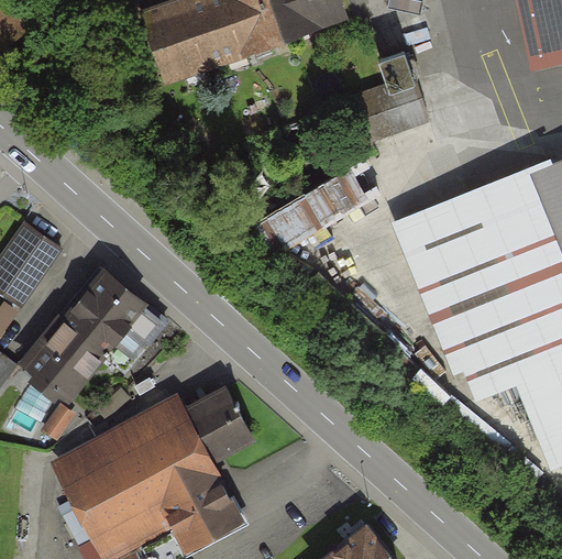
[(0,52),(31,30),(8,0),(0,0),(0,52)]
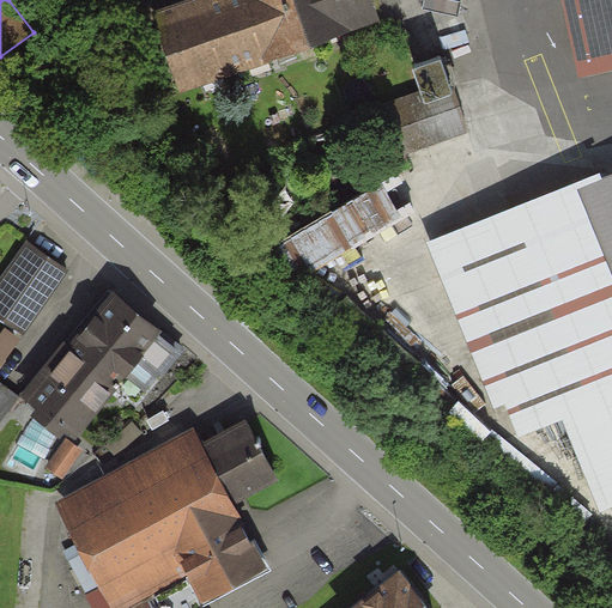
[(375,19),(368,0),(219,0),(156,23),(179,89),(375,19)]
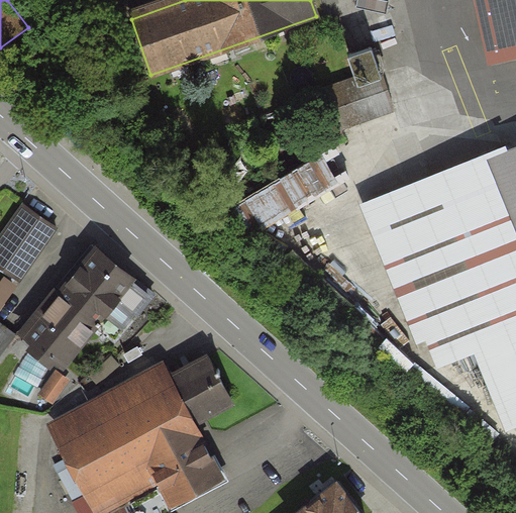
[(515,0),(480,0),(490,48),(515,42),(515,0)]
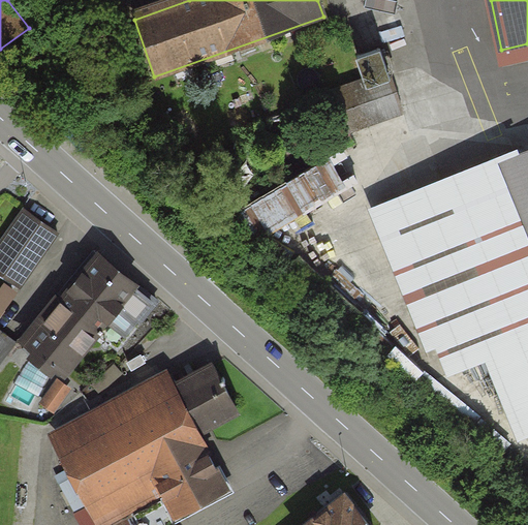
[(346,137),(403,117),(380,47),(355,55),(364,80),(332,91),(346,137)]
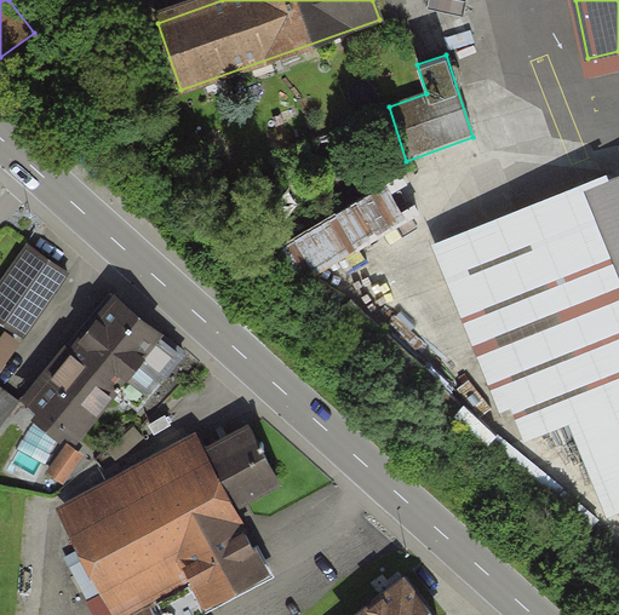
[(618,168),(607,172),(430,246),(499,414),(510,409),(523,443),(568,425),(607,518),(618,512),(618,168)]
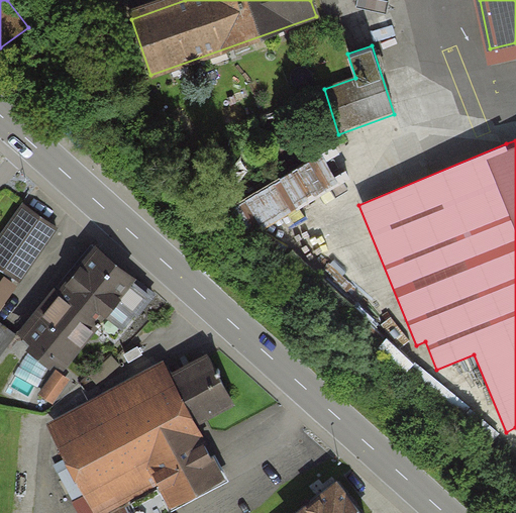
[(0,311),(56,231),(22,208),(0,241),(0,270),(9,276),(0,288),(0,361),(15,338),(0,327),(0,311)]
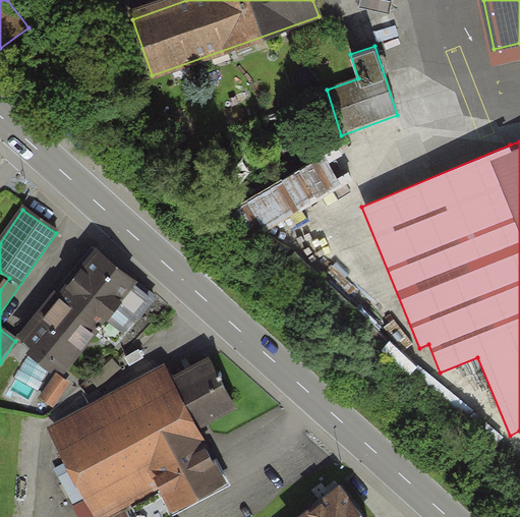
[(154,299),(97,253),(25,341),(62,369),(96,328),(117,345),(154,299)]
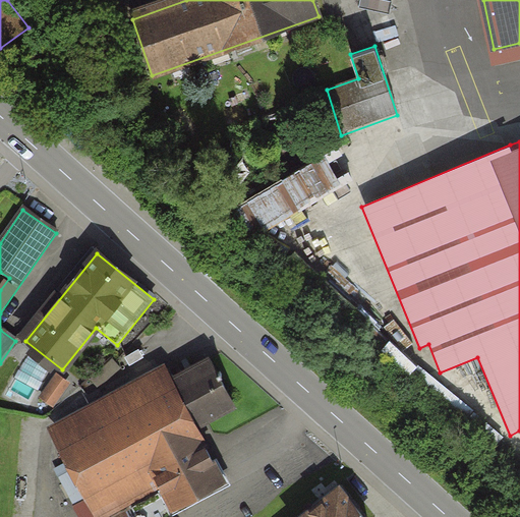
[(208,357),(171,376),(199,429),(236,409),(208,357)]
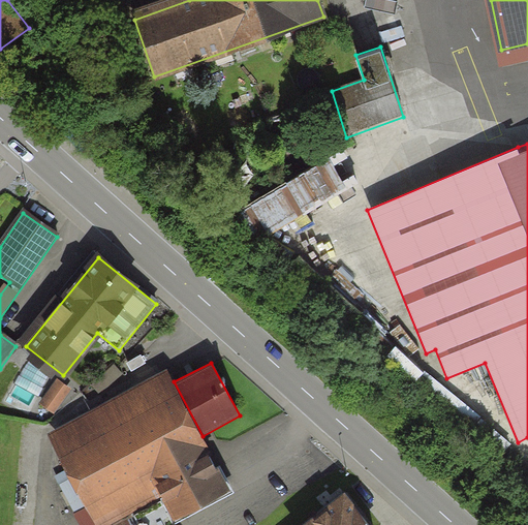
[(167,370),(48,435),(67,472),(55,479),(79,524),(179,524),(235,494),(203,436),(174,381),(167,370)]
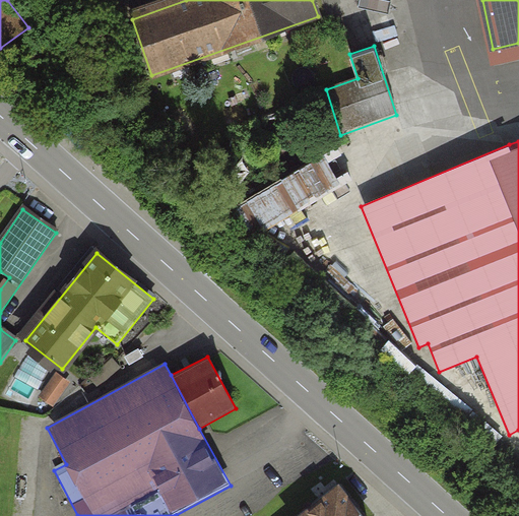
[(51,407),(65,385),(56,379),(42,401),(51,407)]
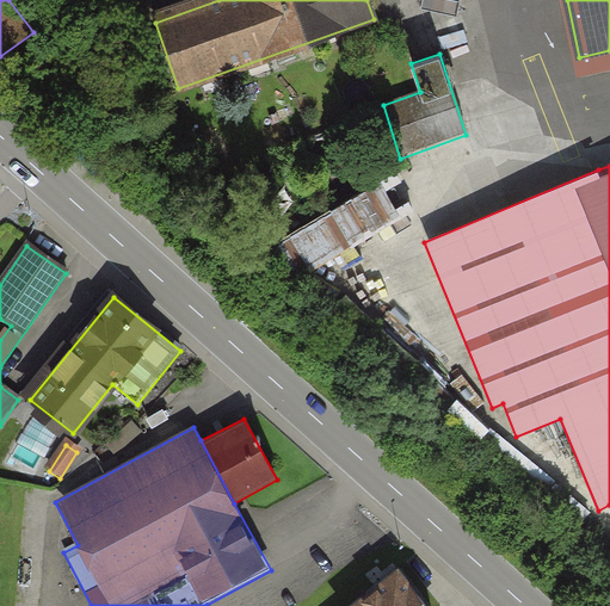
[(427,605),(398,567),(351,605),(427,605)]
